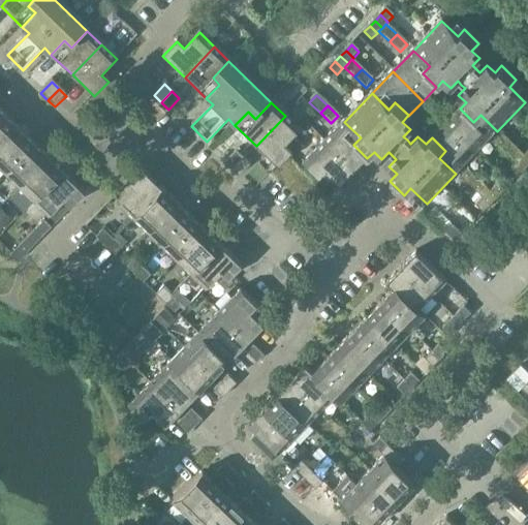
[(460,109),(445,123),(476,153),(497,131),(480,115),(473,122),(460,109)]
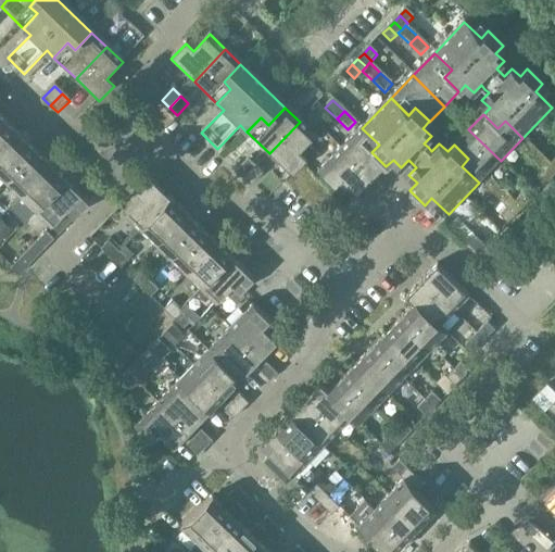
[(300,122),(269,153),(292,176),(303,165),(306,162),(307,162),(300,154),(307,147),(316,137),(300,122)]
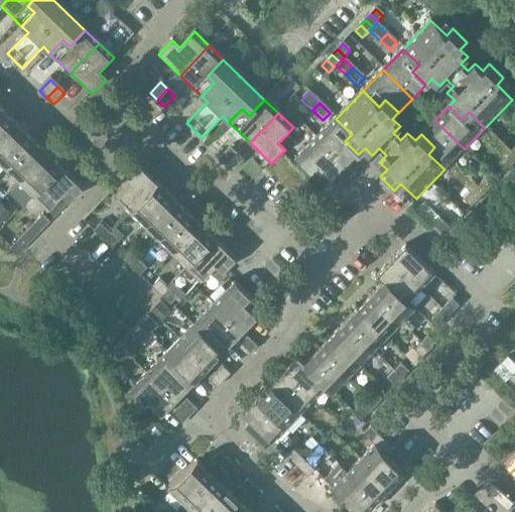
[(0,148),(19,129),(5,116),(0,121),(0,148)]
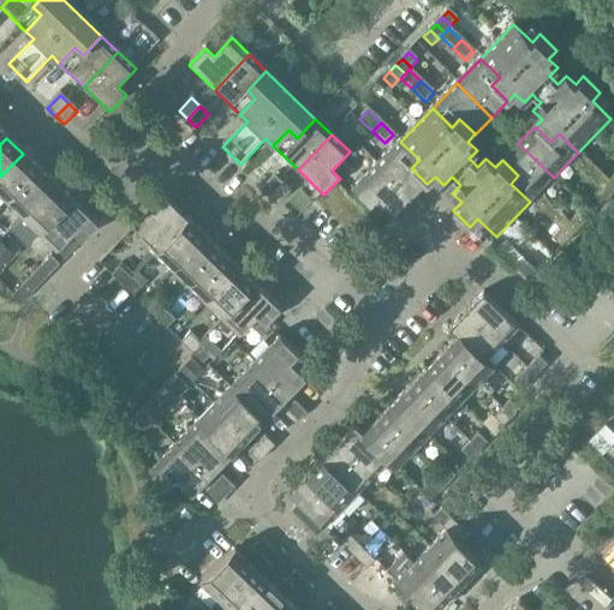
[(400,142),(376,166),(411,201),(427,184),(411,168),(419,160),(400,142)]
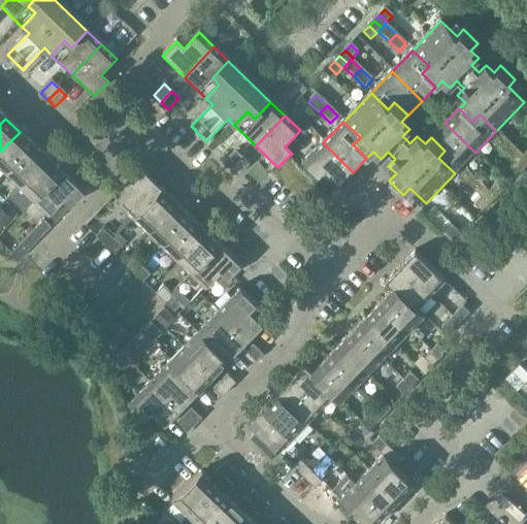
[(445,123),(431,137),(445,151),(438,158),(455,173),(475,153),(445,123)]
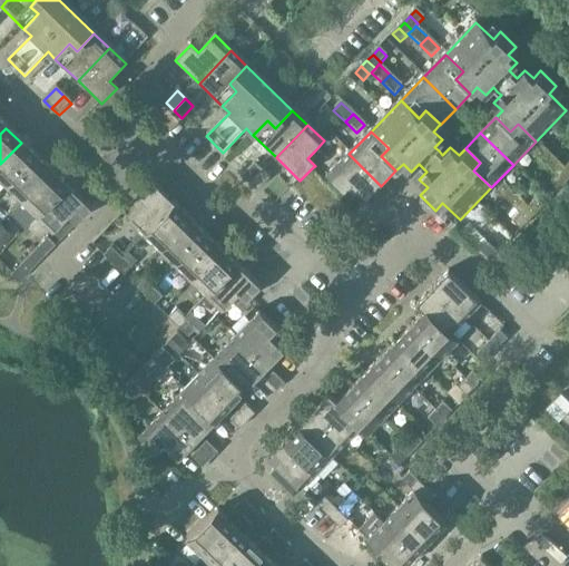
[(37,157),(21,143),(0,164),(0,185),(6,191),(37,157)]
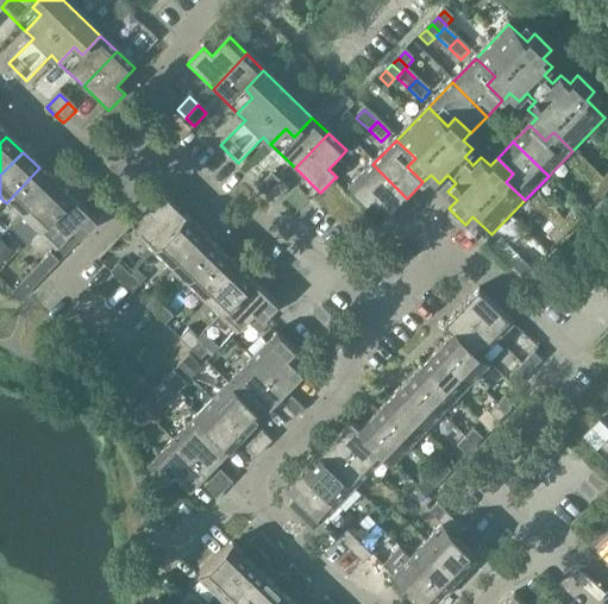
[(570,167),(583,178),(591,170),(578,157),(570,167)]
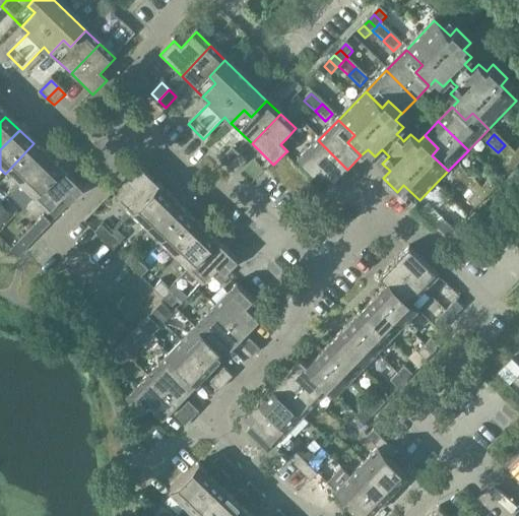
[(287,137),(280,144),(287,151),(286,151),(289,155),(298,147),(287,137)]
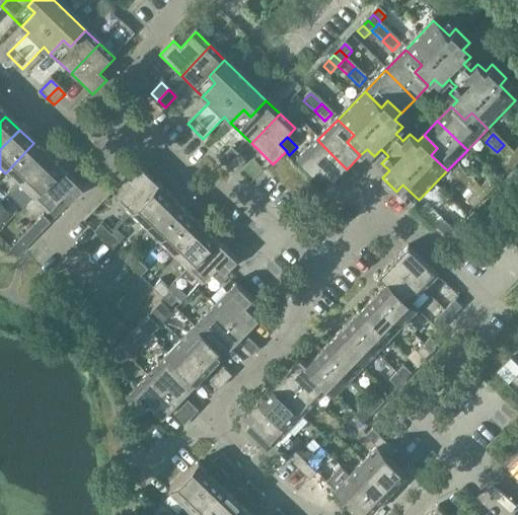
[(347,169),(317,140),(296,162),(312,178),(319,171),(333,184),(347,169)]
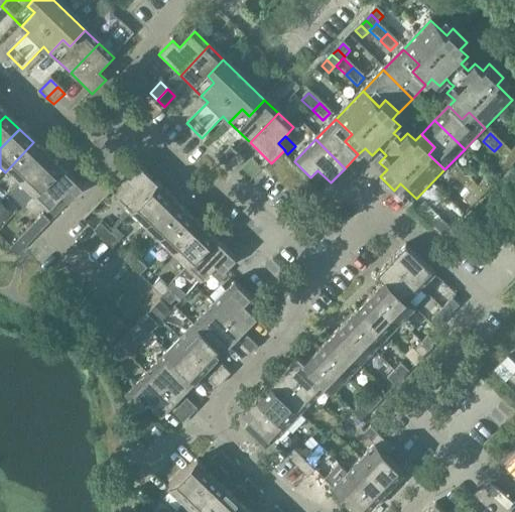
[(5,172),(18,185),(47,156),(33,142),(5,172)]
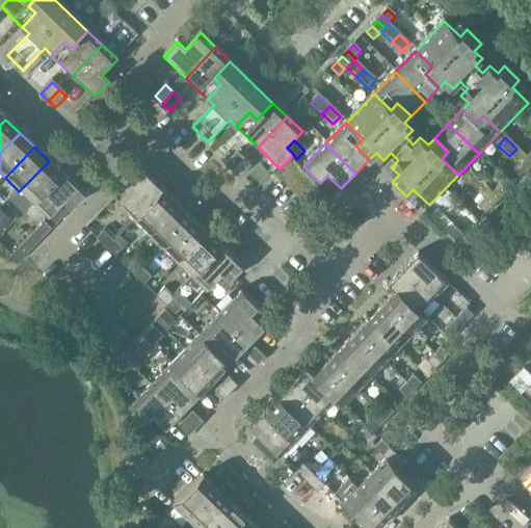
[(516,149),(509,156),(520,166),(523,162),(527,158),(516,149)]
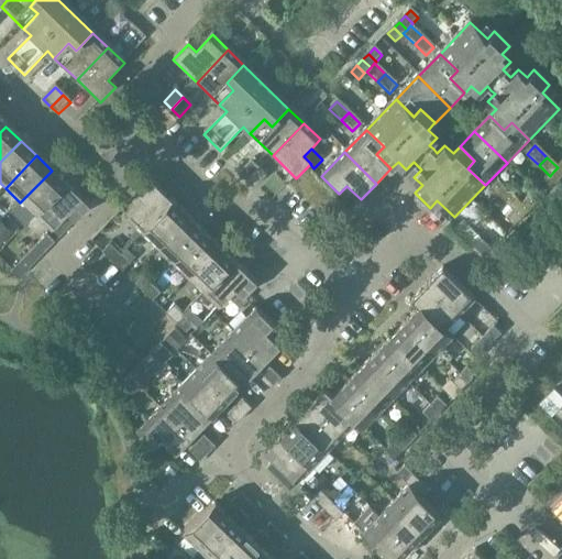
[(240,175),(248,183),(259,171),(251,163),(240,175)]
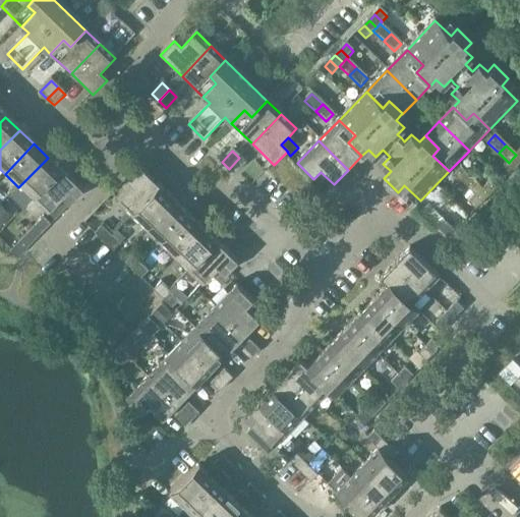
[(18,187),(33,200),(62,171),(48,158),(18,187)]
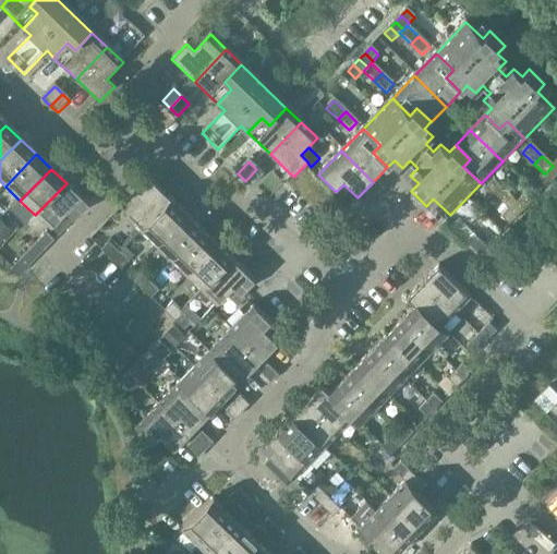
[(245,181),(253,188),(264,177),(256,169),(245,181)]
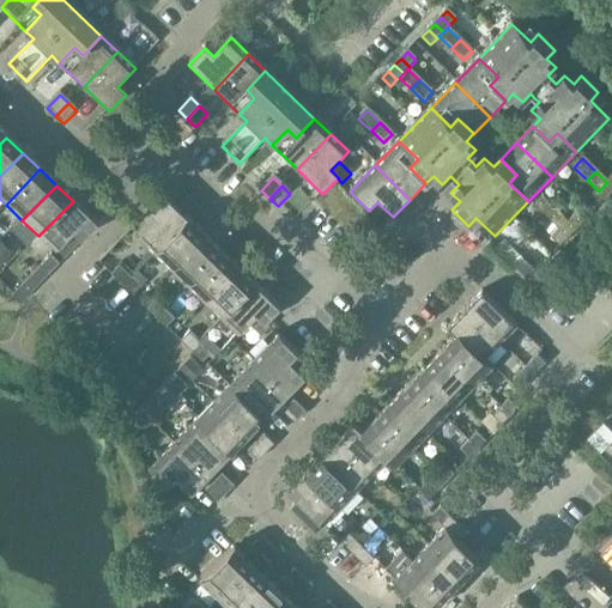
[(599,192),(597,193),(605,201),(611,195),(603,187),(599,192)]
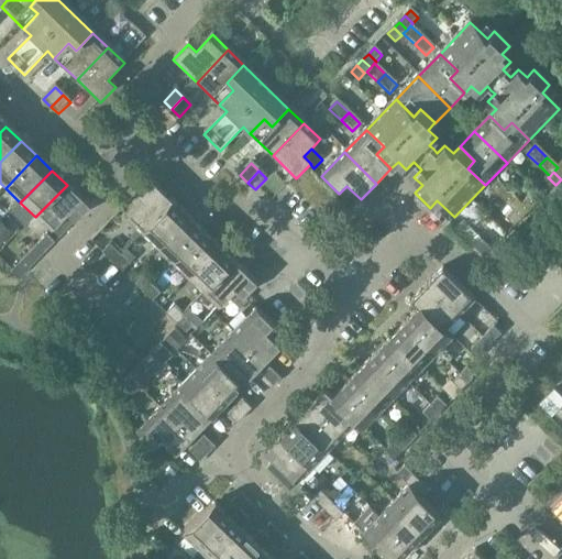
[(548,177),(542,184),(550,192),(555,185),(548,177)]
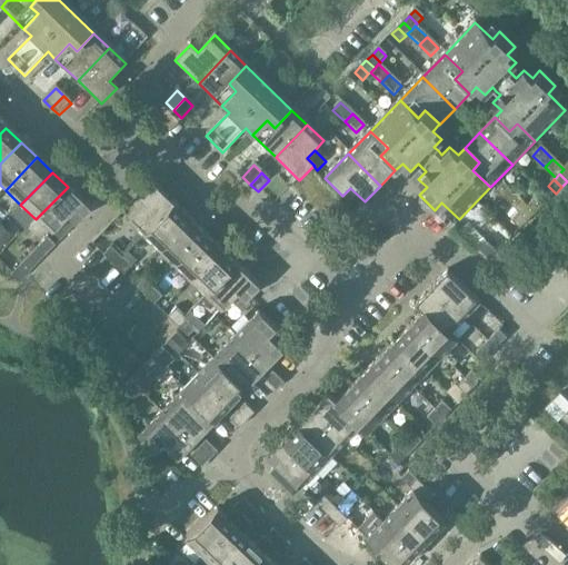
[(127,222),(143,238),(175,206),(151,182),(136,198),(143,206),(127,222)]
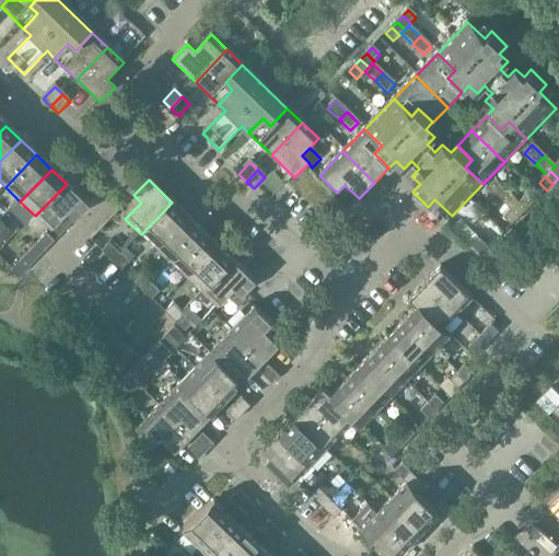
[(488,190),(499,201),(507,194),(496,183),(488,190)]
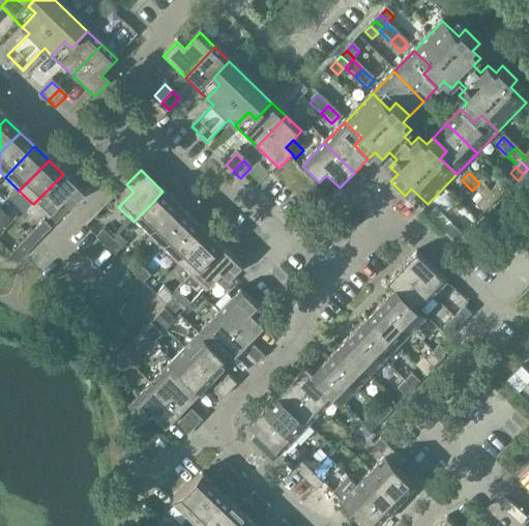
[(49,218),(56,211),(64,203),(71,210),(85,196),(63,174),(33,204),(49,218)]
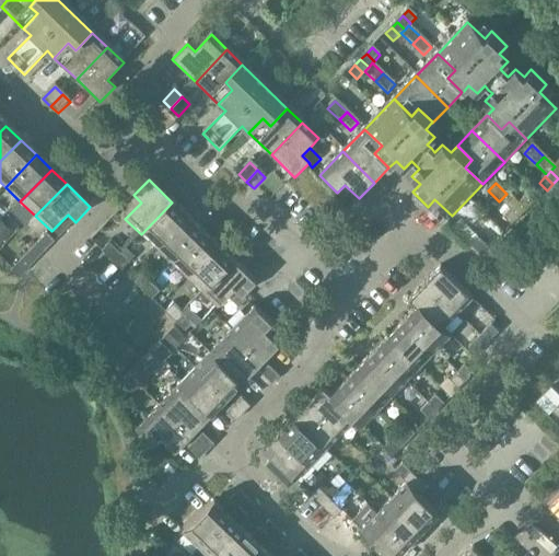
[(507,194),(499,201),(511,212),(514,208),(519,205),(507,194)]
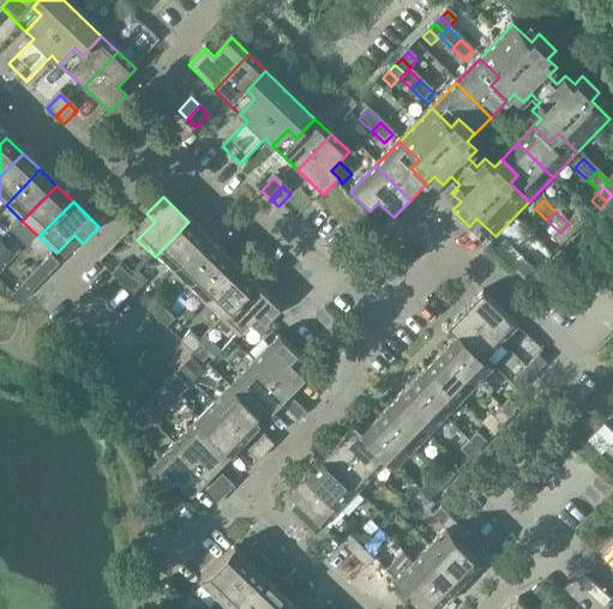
[(586,224),(577,216),(570,222),(580,230),(586,224)]
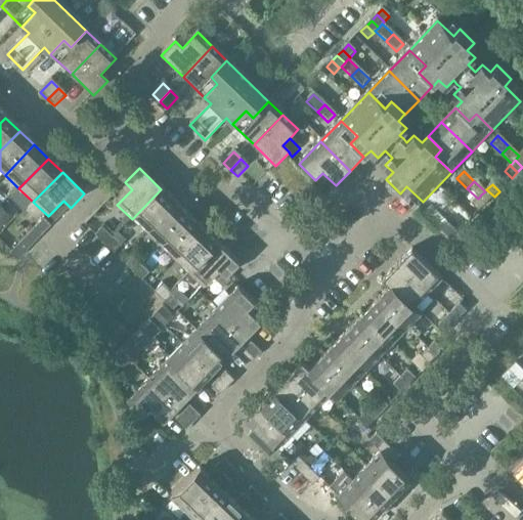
[(132,219),(146,233),(175,203),(161,189),(132,219)]
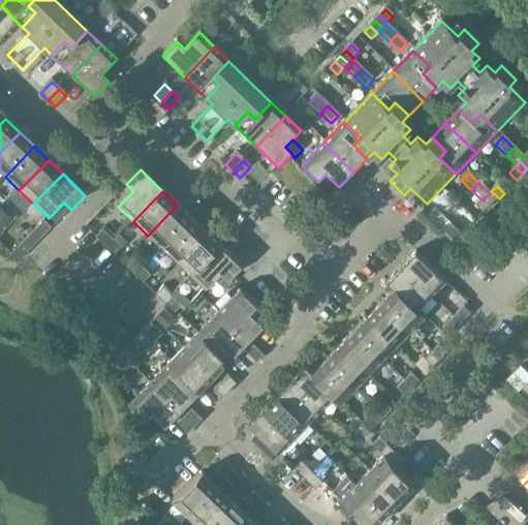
[(490,193),(486,196),(493,204),(499,198),(491,191),(490,193)]
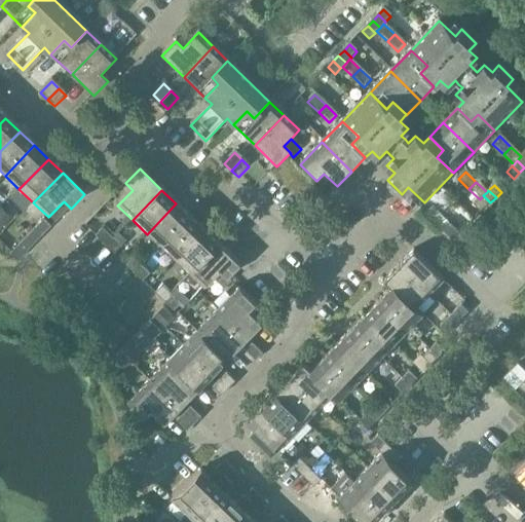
[(480,199),(478,201),(485,209),(490,202),(483,195),(480,199)]
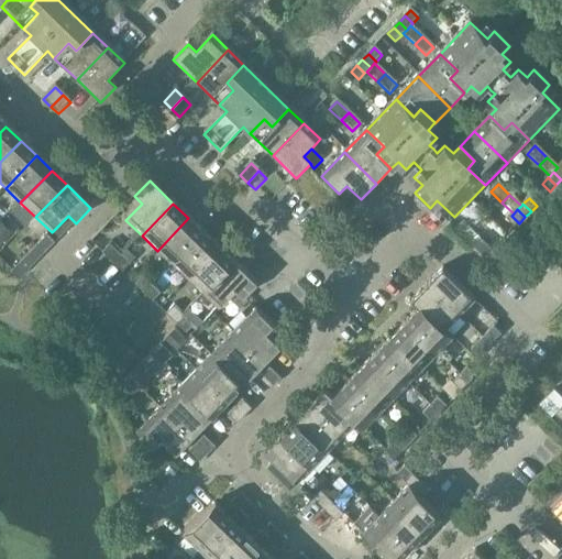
[(68,216),(59,225),(67,231),(76,223),(68,216)]
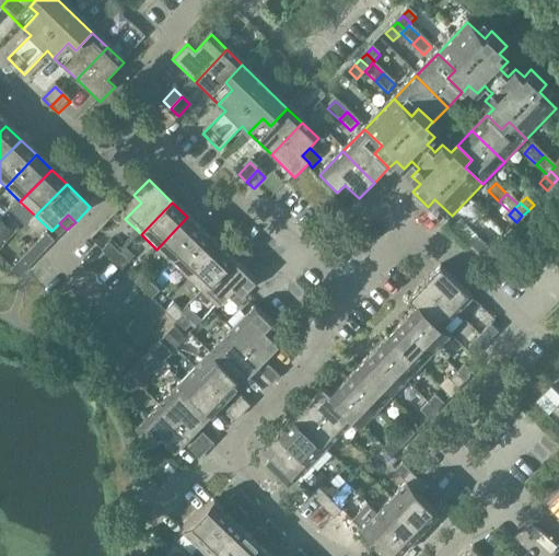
[(509,215),(503,220),(511,228),(516,222),(509,215)]
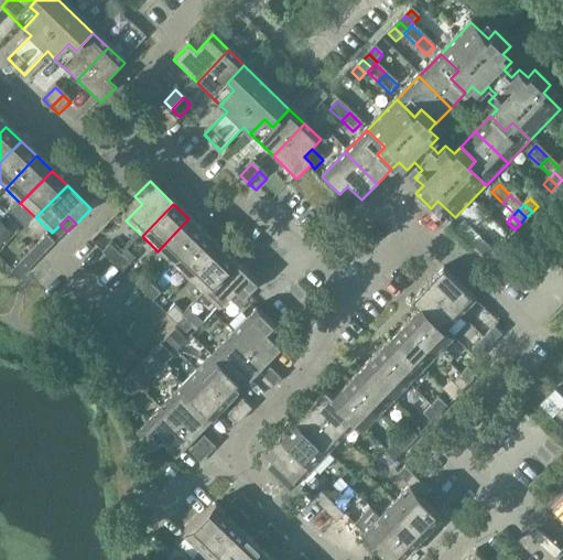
[(158,251),(172,266),(204,234),(188,218),(158,251)]
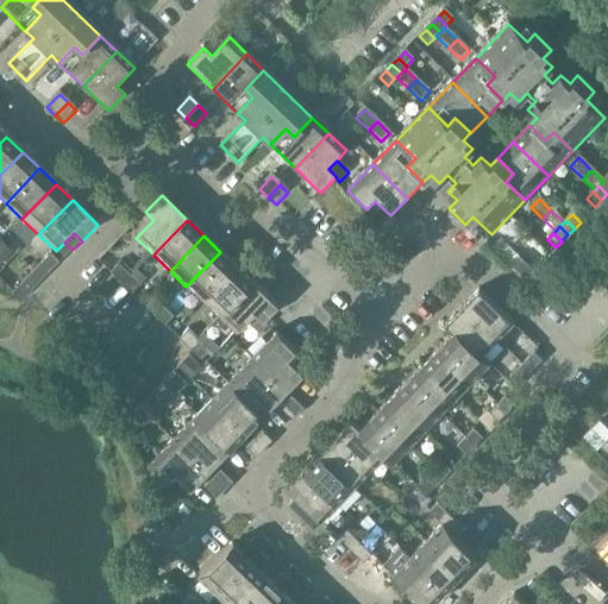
[(73,250),(64,243),(56,251),(64,259),(73,250)]
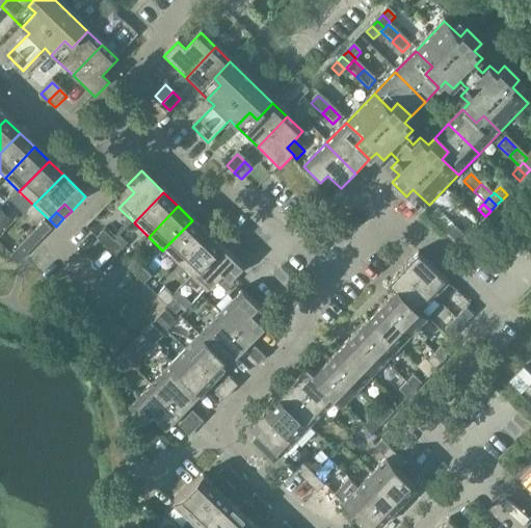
[(162,251),(177,264),(207,234),(192,220),(162,251)]
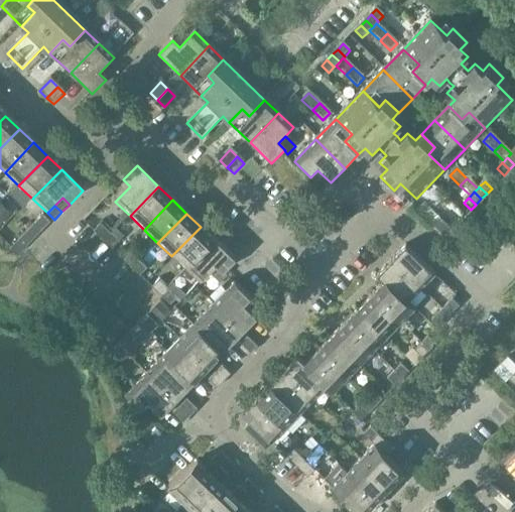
[(9,251),(17,258),(49,224),(42,217),(9,251)]
